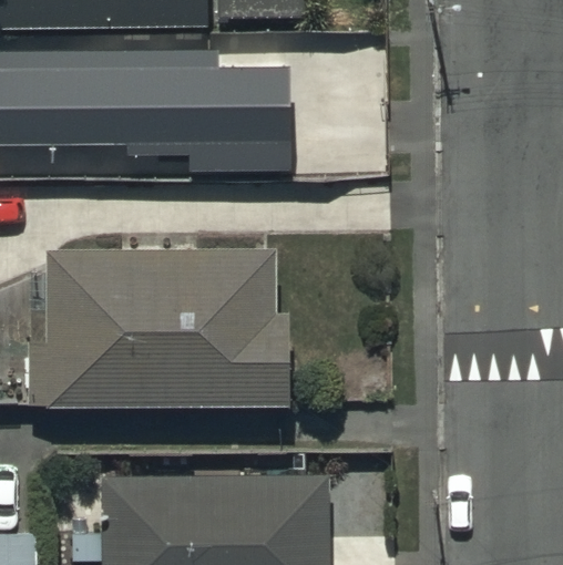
[(0,0),(0,39),(219,33),(219,18),(304,16),(303,0),(0,0)]
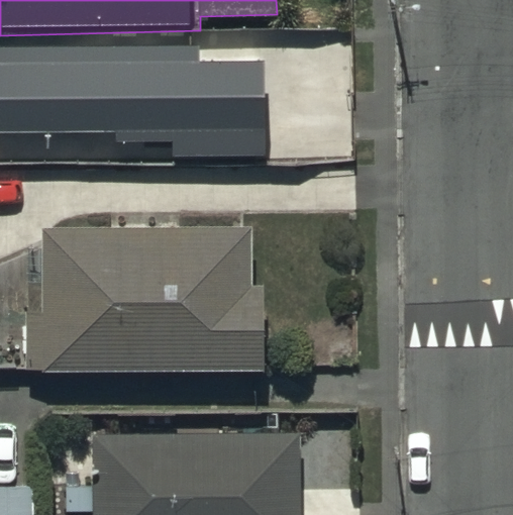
[(200,30),(0,35),(0,134),(116,132),(116,144),(170,143),(170,157),(265,155),(264,66),(201,67),(200,30)]
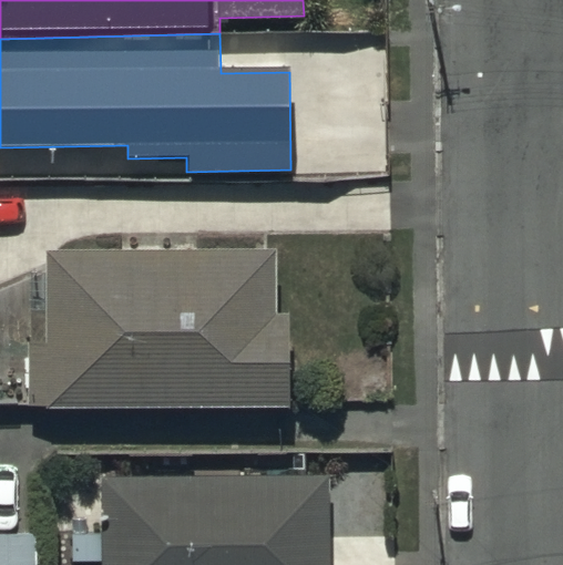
[(276,249),(48,250),(48,342),(28,342),(28,409),(290,407),(290,312),(276,312),(276,249)]
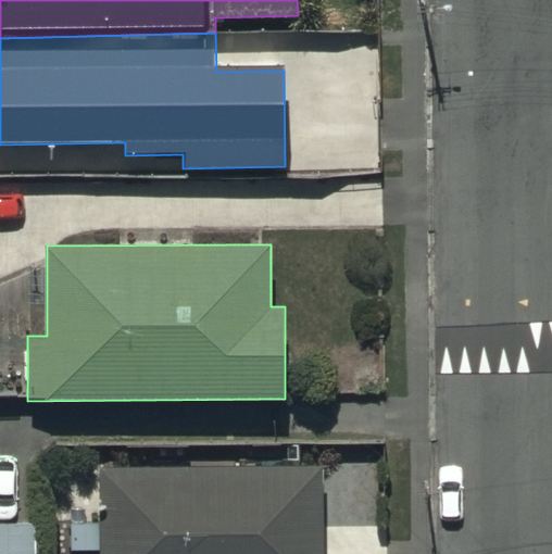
[(100,468),(99,553),(323,553),(324,468),(100,468)]
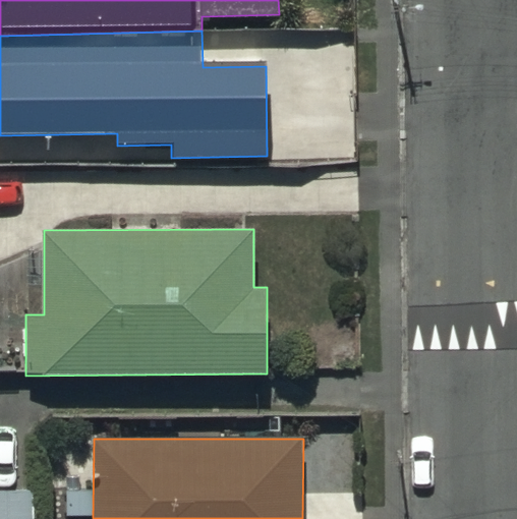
[(0,489),(0,518),(36,518),(37,491),(0,489)]
